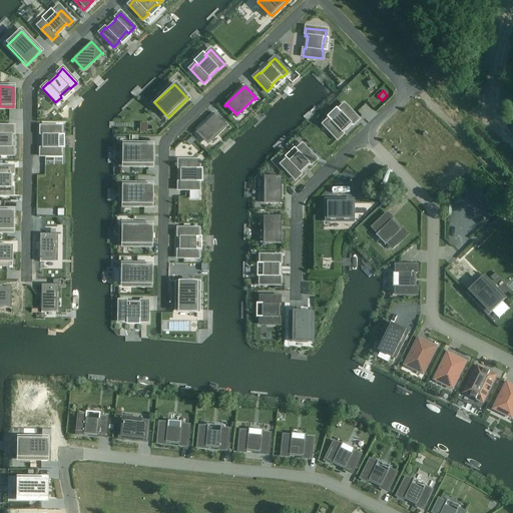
[(330,119),(324,124),(337,139),(343,133),(342,132),(351,124),(352,125),(358,119),(344,105),(339,110),(340,112),(331,120),(330,119)]
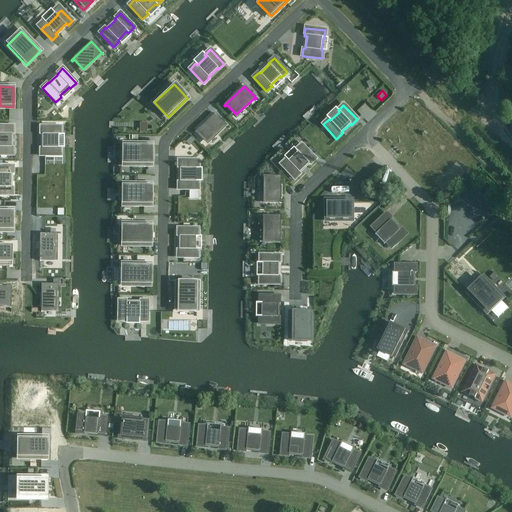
[(215,113),(195,132),(196,133),(198,132),(207,142),(225,125),(226,127),(227,126),(215,113)]
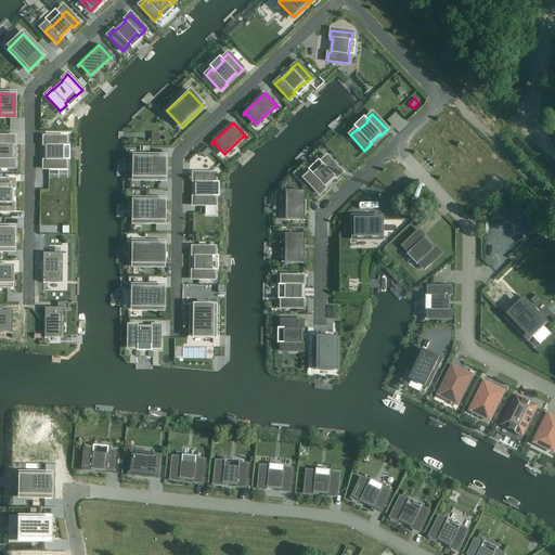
[(0,167),(14,168),(14,159),(12,159),(13,145),(14,145),(14,138),(0,137),(0,167)]
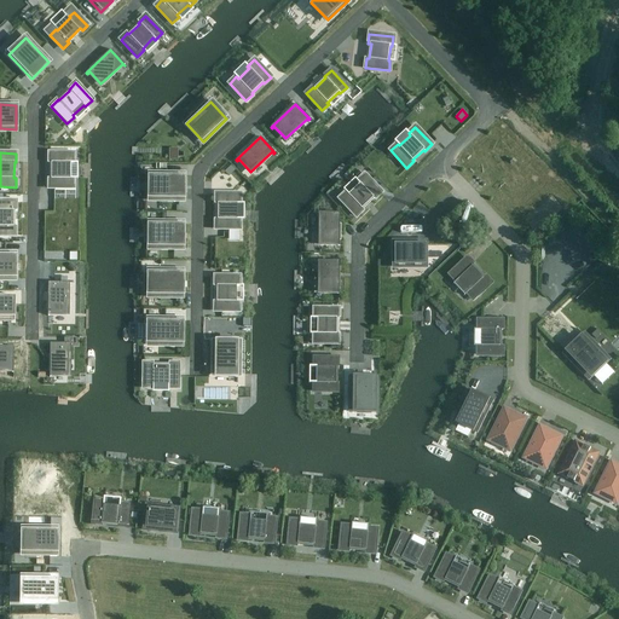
[(50,178),(50,187),(73,187),(73,178),(70,178),(70,163),(74,163),(74,154),(50,154),(50,163),(51,163),(51,178),(50,178)]
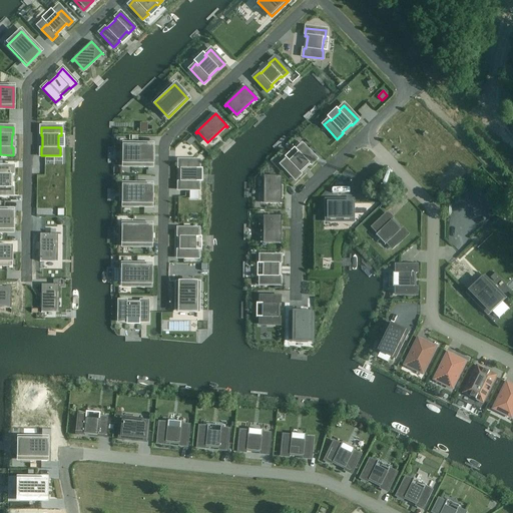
[(125,145),(124,165),(152,165),(152,145),(125,145)]
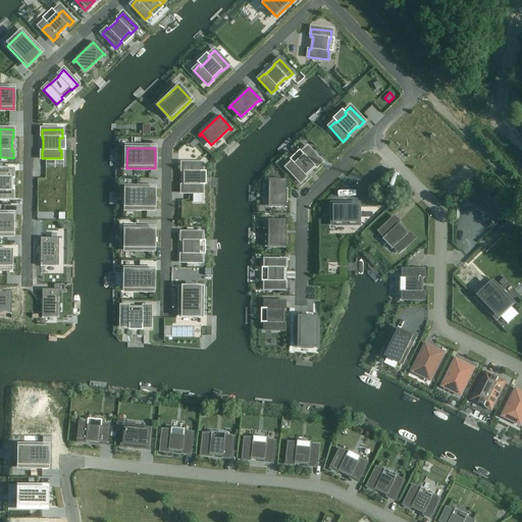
[(293,162),(286,167),(300,183),(306,176),(305,175),(314,167),(315,168),(321,162),(307,148),(301,153),(303,155),(294,163),(293,162)]
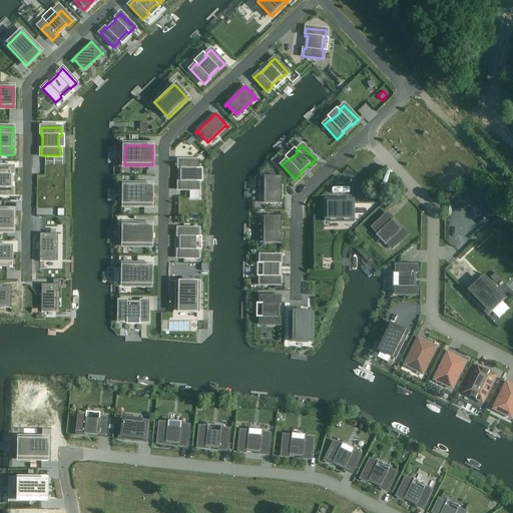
[(178,181),(178,189),(198,189),(198,181),(196,181),(196,169),(198,169),(198,161),(179,161),(178,169),(180,169),(180,181),(178,181)]
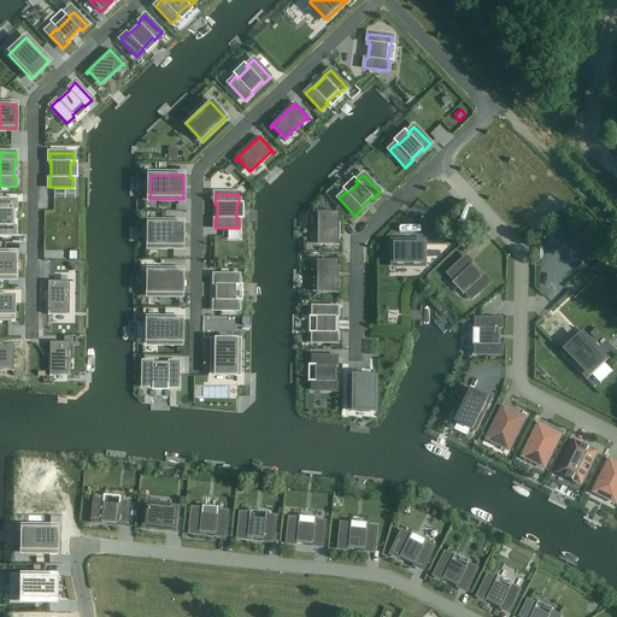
[(0,234),(15,235),(15,227),(13,227),(13,210),(15,210),(16,201),(0,200),(0,234)]
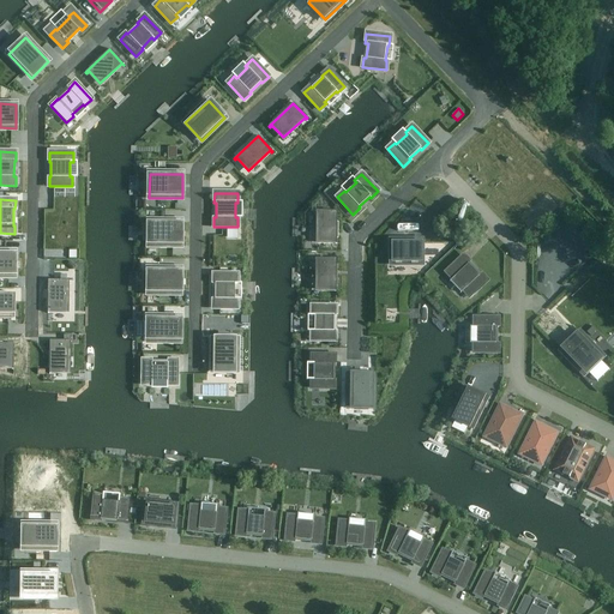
[(319,211),(319,241),(336,242),(337,211),(319,211)]
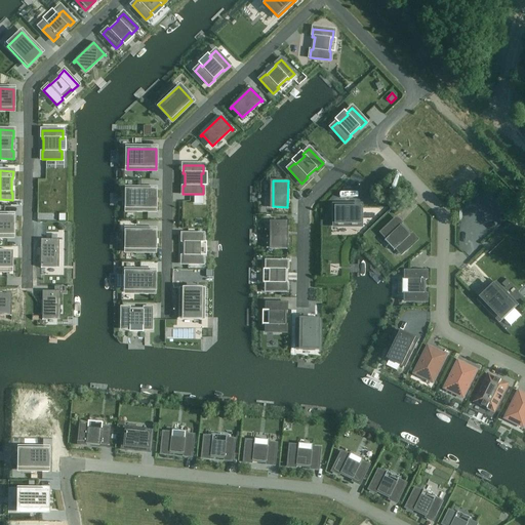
[(127,190),(127,210),(155,210),(155,190),(127,190)]
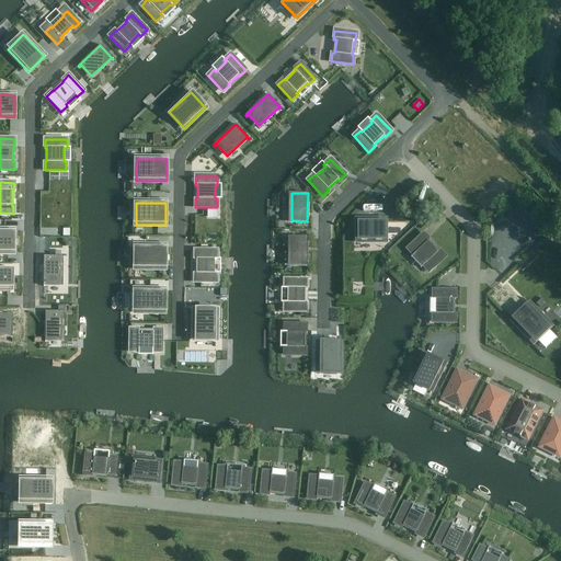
[(356,242),(386,242),(386,220),(356,220),(356,242)]
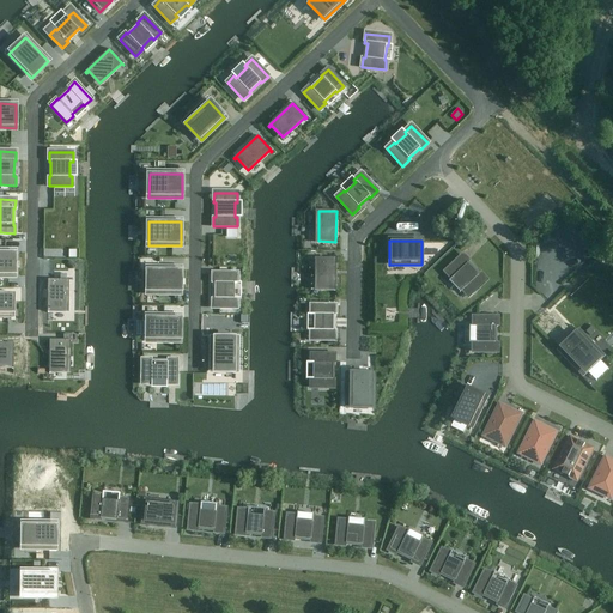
[(0,275),(14,277),(14,253),(0,253),(0,275)]
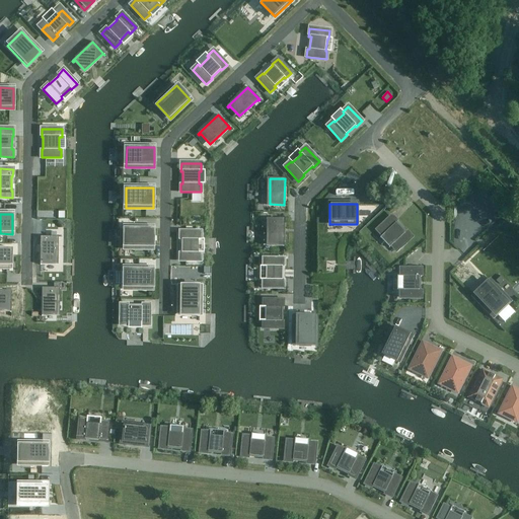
[(391,217),(377,230),(382,236),(384,234),(393,243),(391,245),(396,250),(411,237),(405,231),(404,232),(395,223),(396,222),(391,217)]
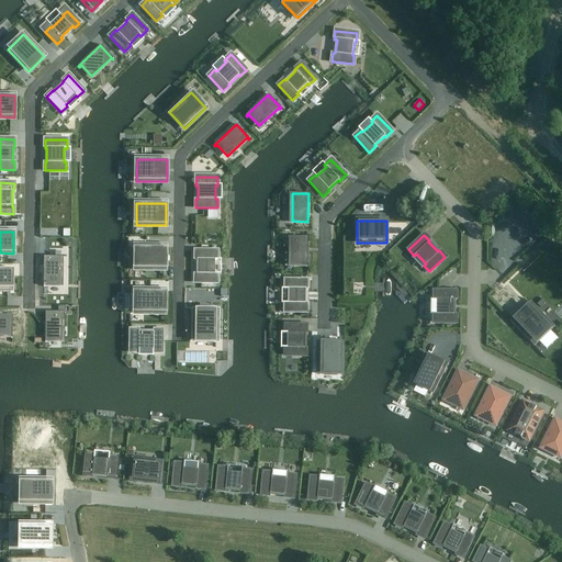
[(292,237),(292,265),(307,265),(307,237),(292,237)]
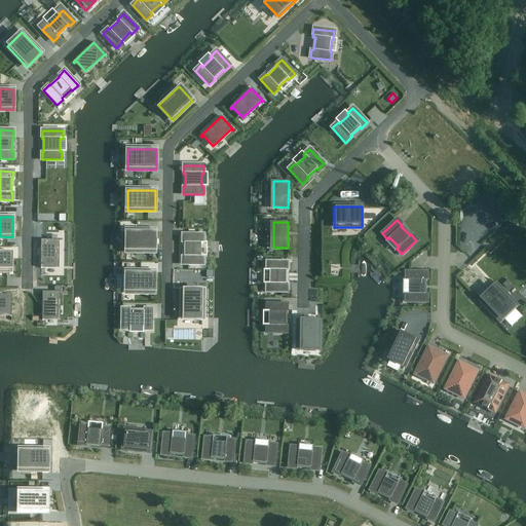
[(127,231),(126,252),(155,252),(155,231),(127,231)]
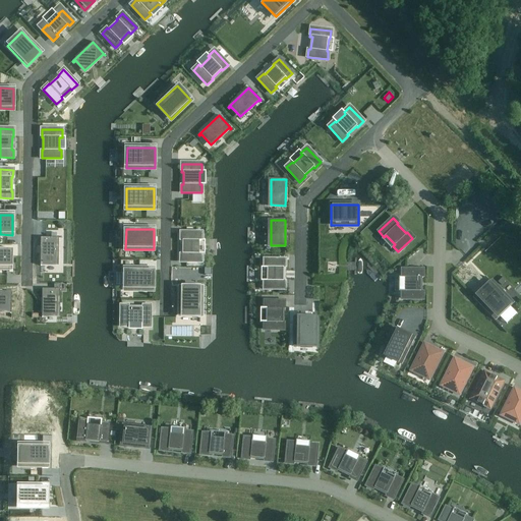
[(181,253),(181,262),(200,262),(200,253),(198,253),(198,241),(200,241),(201,233),(181,233),(181,241),(182,241),(182,253),(181,253)]
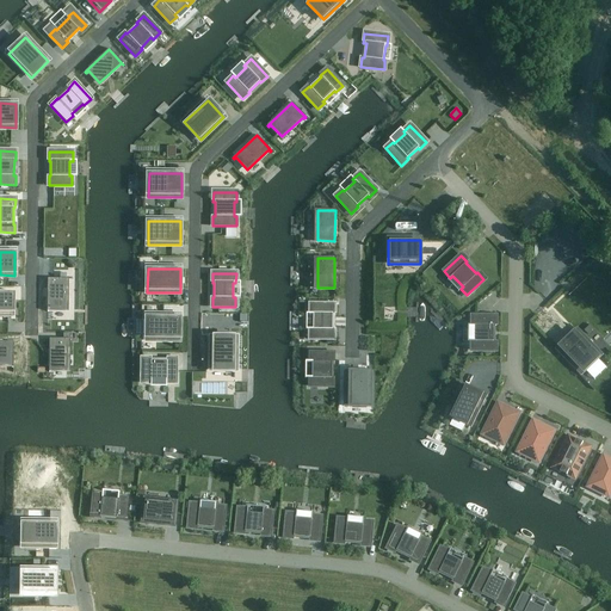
[(50,279),(50,313),(51,313),(51,309),(68,309),(68,281),(71,281),(72,279),(50,279)]
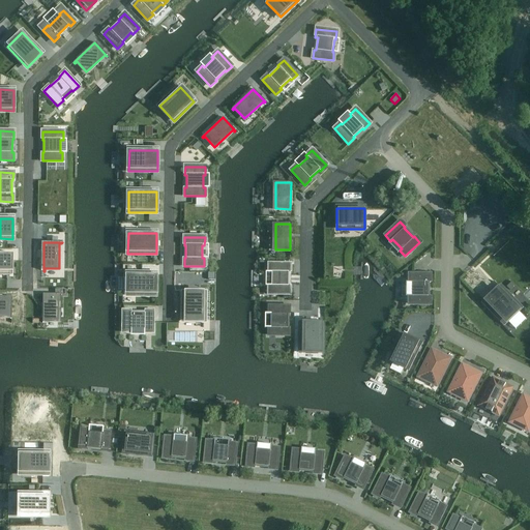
[(269,286),(269,293),(289,294),(289,286),(288,286),(288,273),(290,273),(290,265),(269,264),(269,272),(271,272),(271,286),(269,286)]
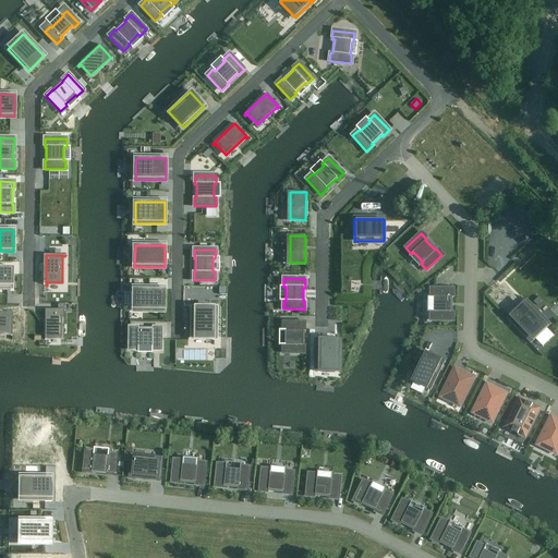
[(0,299),(13,300),(13,299),(11,299),(11,279),(0,279),(0,299)]
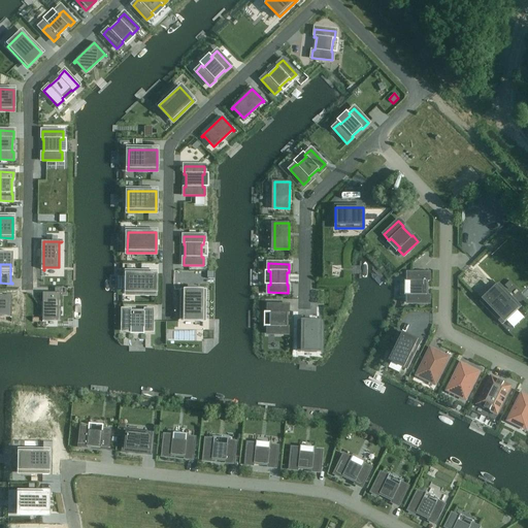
[(127,273),(127,294),(155,294),(155,273),(127,273)]
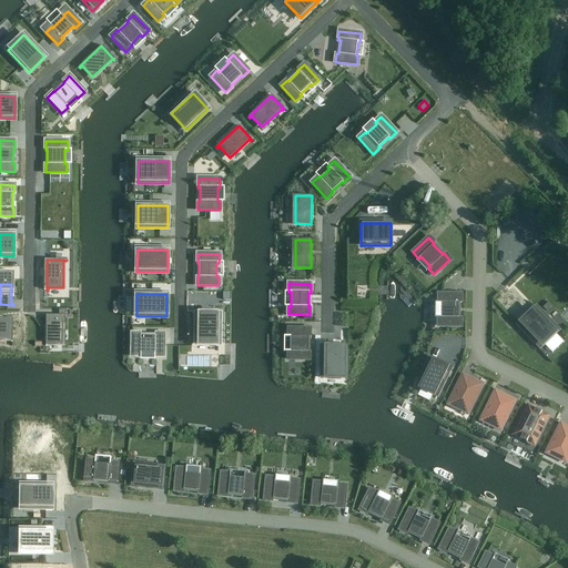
[(462,295),(439,294),(439,303),(442,303),(442,317),(439,317),(439,325),(460,326),(460,317),(459,317),(459,303),(460,303),(462,295)]
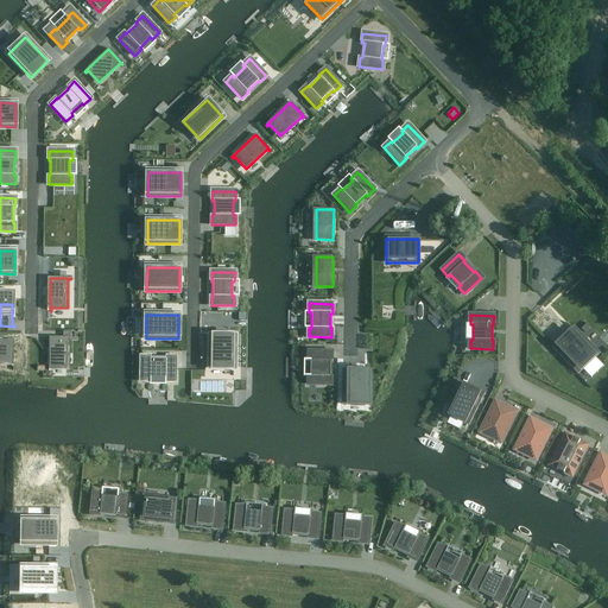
[(596,354),(574,330),(557,347),(578,369),(596,354)]
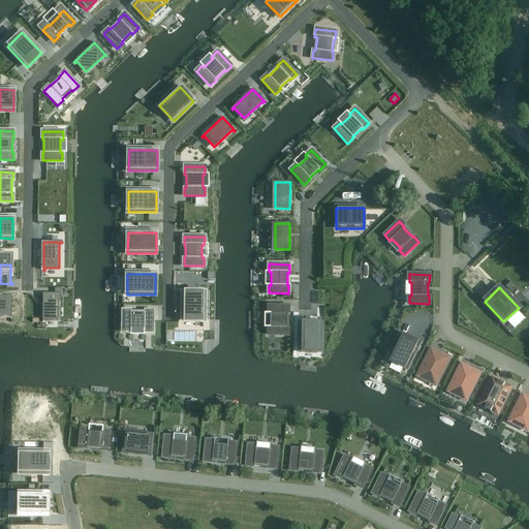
[(182,318),(182,319),(203,320),(204,292),(203,292),(183,291),(182,318)]
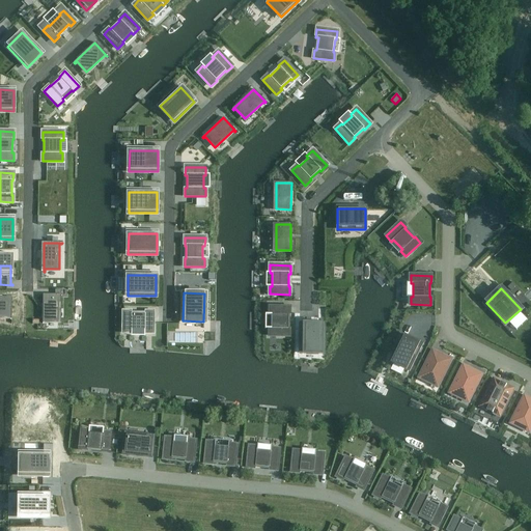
[(44,324),(44,322),(58,322),(59,296),(61,296),(61,295),(43,295),(43,324),(44,324)]
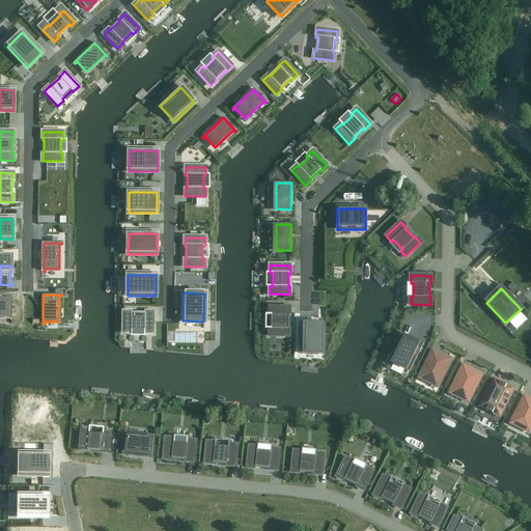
[(0,316),(10,317),(10,319),(11,319),(11,298),(0,297),(0,316)]
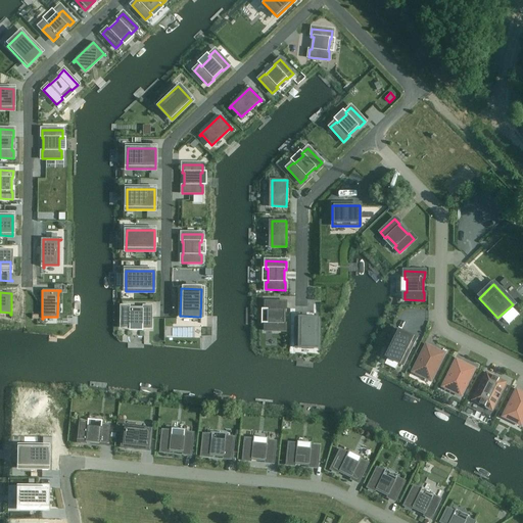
[(268,323),(265,323),(265,331),(285,331),(285,323),(283,323),(283,311),(285,311),(285,302),(266,302),(266,311),(268,311),(268,323)]
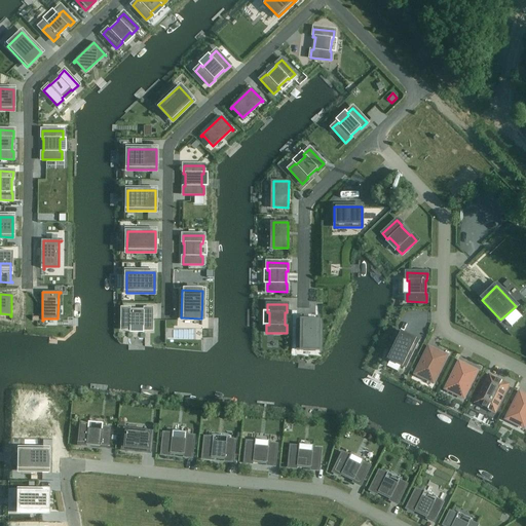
[(122,309),(122,330),(130,330),(130,328),(143,328),(143,330),(151,330),(151,309),(143,309),(143,310),(130,310),(130,309),(122,309)]
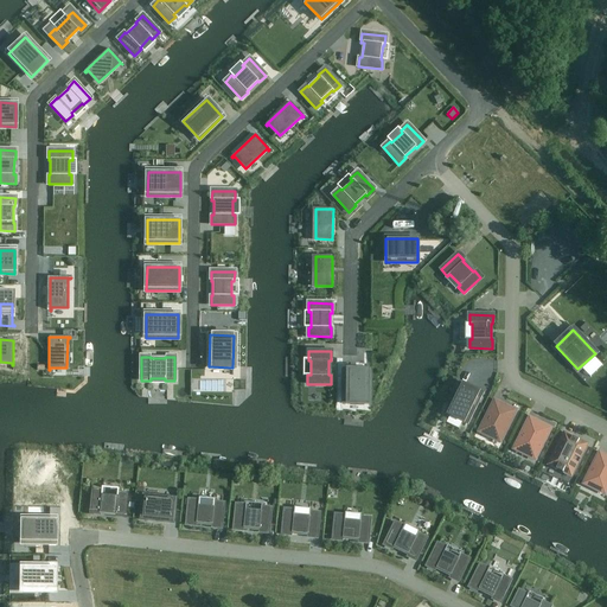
[(345,370),(344,403),(368,403),(369,370),(345,370)]
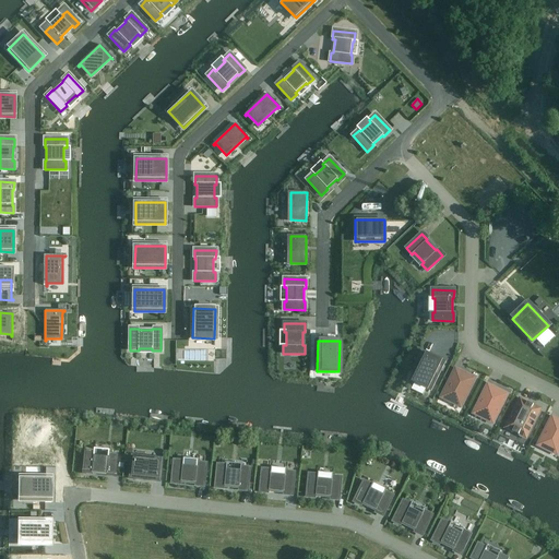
[(425,354),(412,380),(430,389),(443,364),(425,354)]
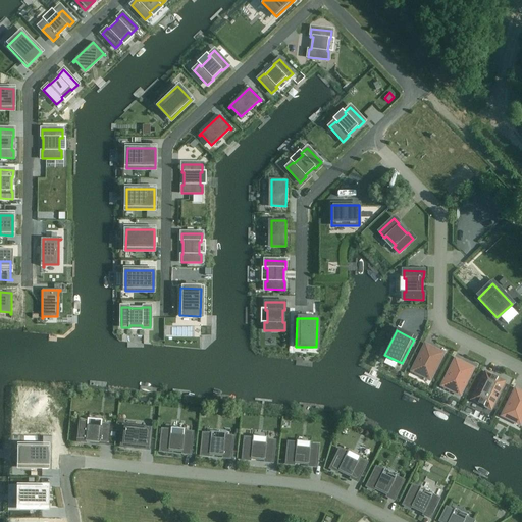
[(444,354),(425,345),(421,353),(424,354),(421,359),(419,358),(414,368),(432,377),(444,354)]
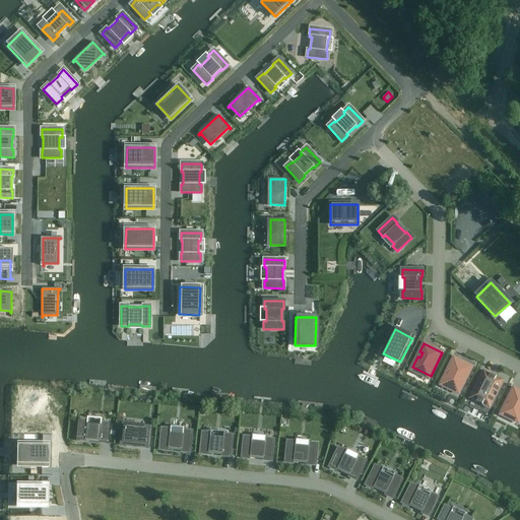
[(447,372),(442,382),(460,390),(472,367),(454,359),(450,367),(452,368),(450,373),(447,372)]
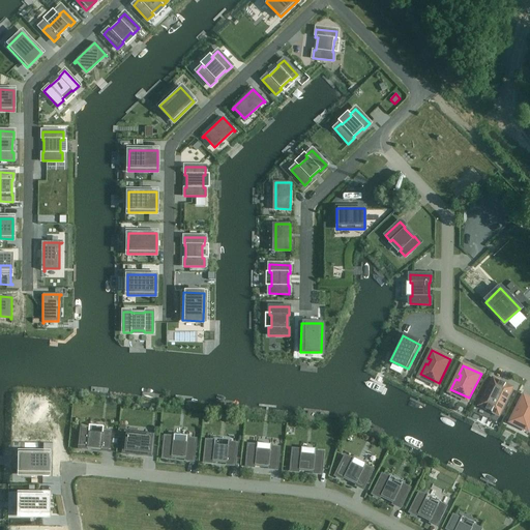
[(487,410),(492,413),(493,411),(499,414),(511,389),(505,386),(506,384),(500,382),(499,383),(493,380),(480,405),(488,408),(487,410)]
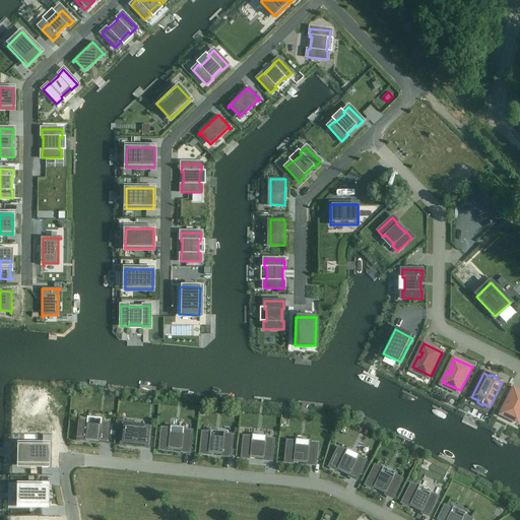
[(519,391),(514,388),(510,396),(512,397),(510,402),(507,401),(502,411),(519,419),(519,391)]
